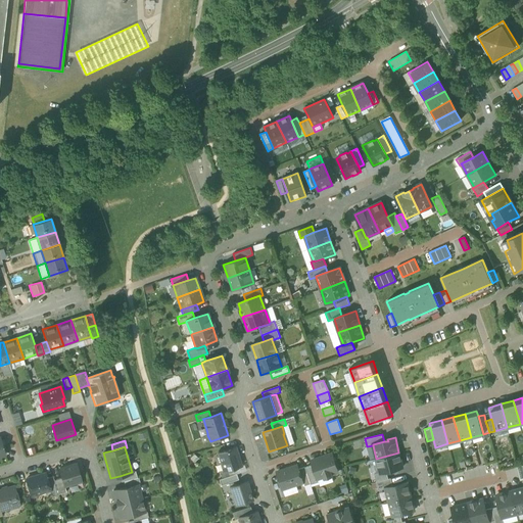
[(221,462),(224,471),(241,466),(235,447),(218,453),(219,456),(217,456),(219,463),(221,462)]
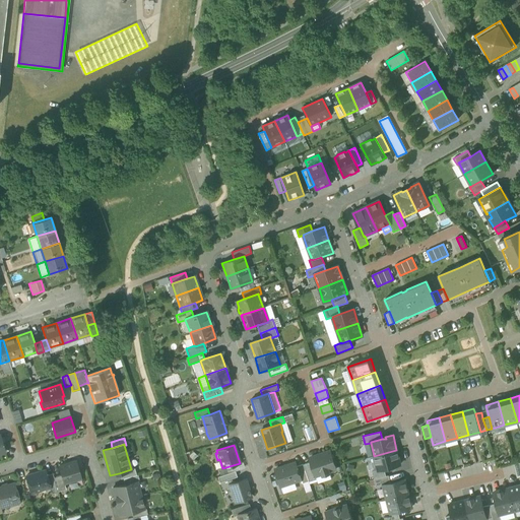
[(378,470),(384,469),(400,464),(396,450),(374,456),(378,470)]
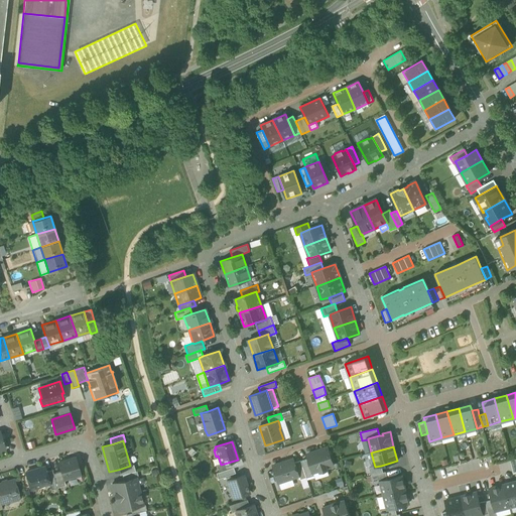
[(308,459),(312,472),(313,472),(319,470),(320,472),(328,470),(327,468),(334,465),(328,447),(307,455),(308,459)]
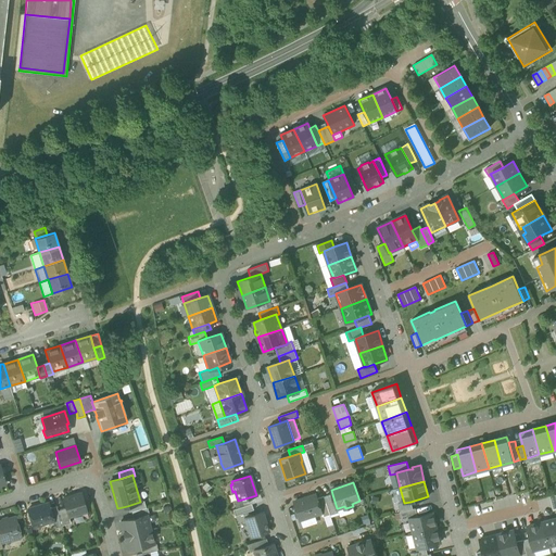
[(65,508),(68,517),(87,512),(81,493),(63,498),(65,508)]
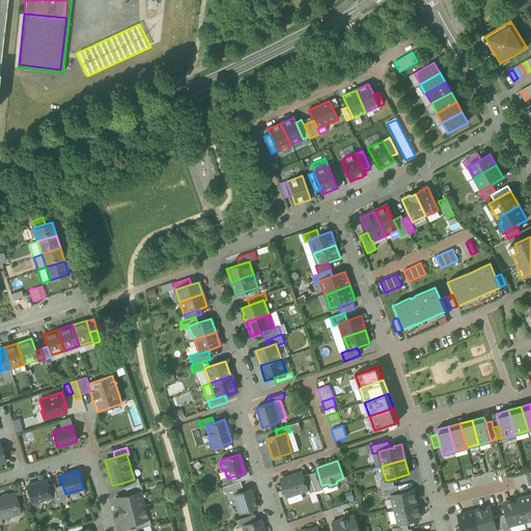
[(281,479),(286,497),(308,490),(304,476),(303,472),(281,479)]
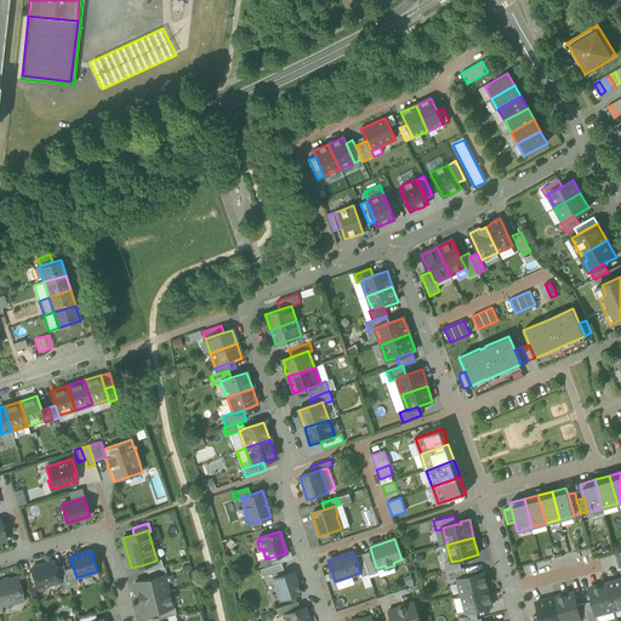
[(369,575),(379,573),(377,568),(376,568),(371,552),(362,554),(369,575)]
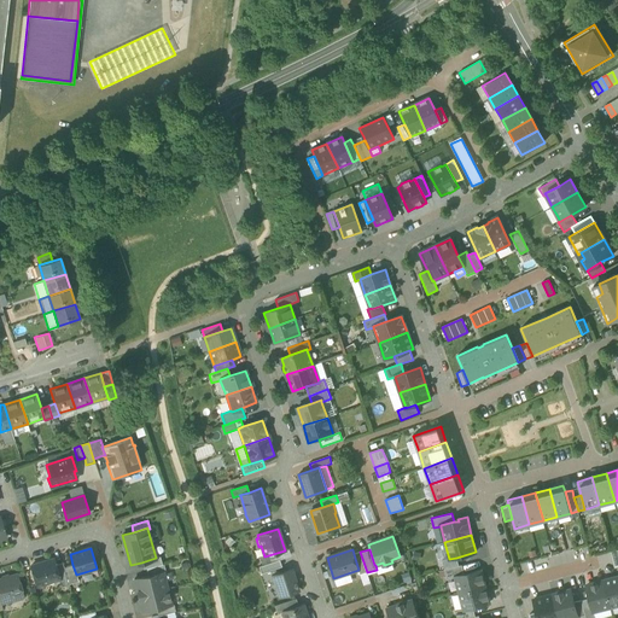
[(360,552),(354,554),(359,570),(360,573),(367,572),(360,552)]
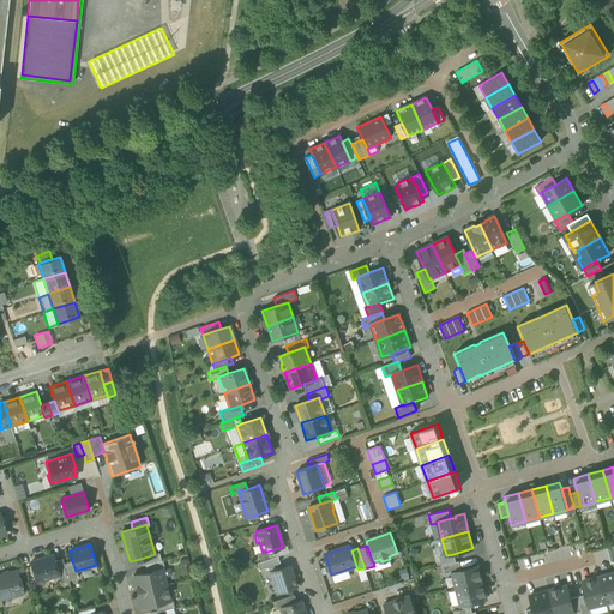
[(140,559),(143,565),(161,560),(158,553),(155,554),(140,559)]
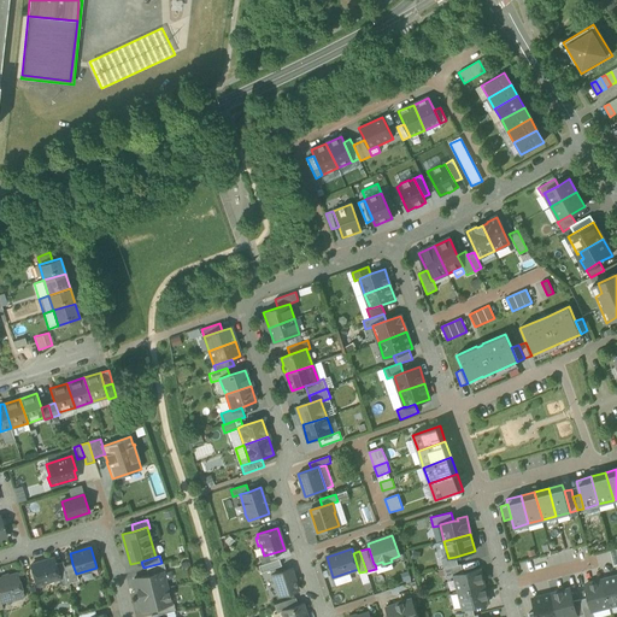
[(441,559),(444,569),(458,565),(456,557),(448,558),(441,559)]
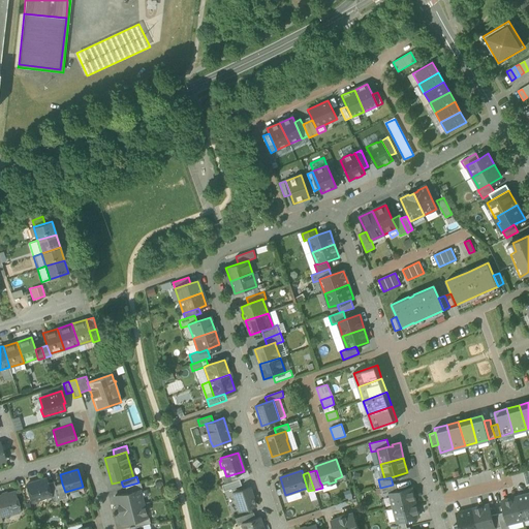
[(26,485),(31,501),(51,495),(48,484),(47,478),(26,485)]
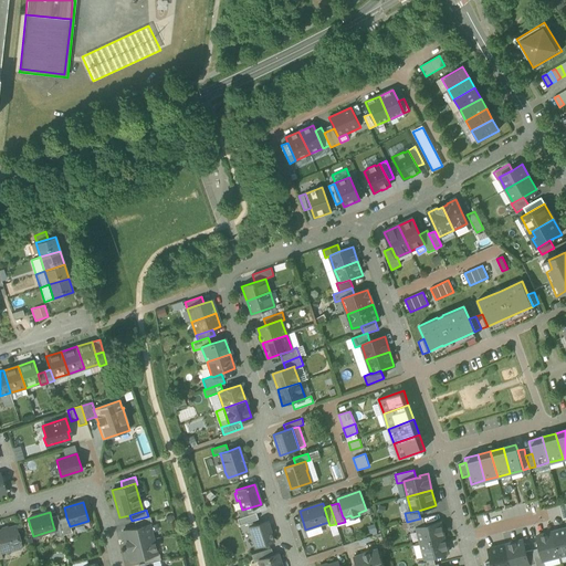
[(237,519),(239,525),(258,519),(255,512),(237,519)]
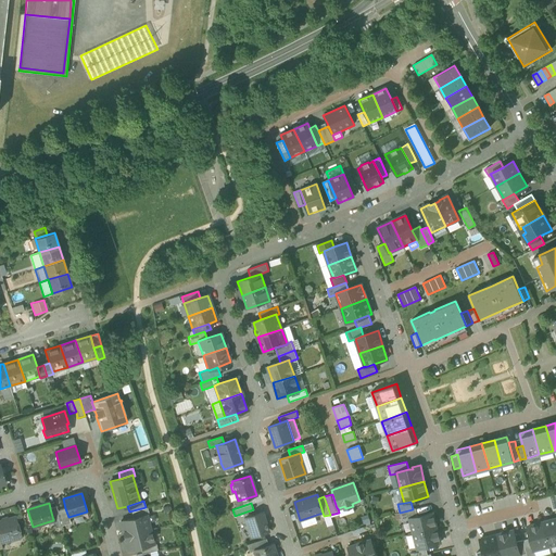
[(62,526),(58,510),(57,506),(50,508),(53,520),(55,527),(62,526)]
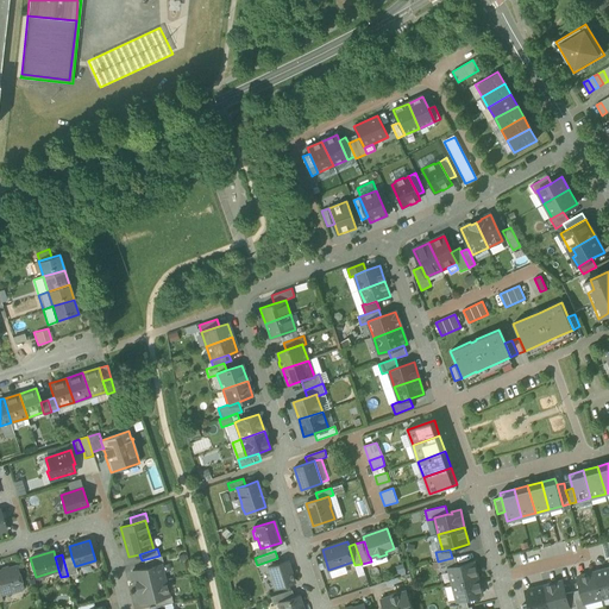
[(71,557),(63,559),(68,576),(77,572),(75,566),(71,557)]
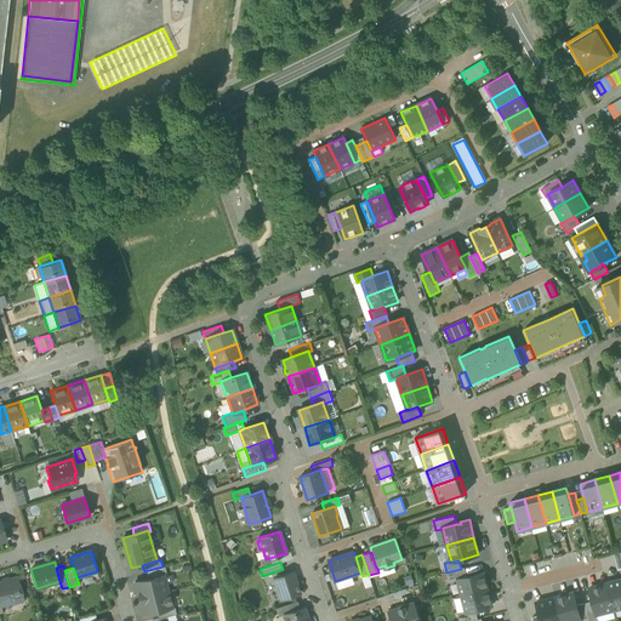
[(147,571),(149,579),(164,575),(166,574),(165,568),(147,571)]
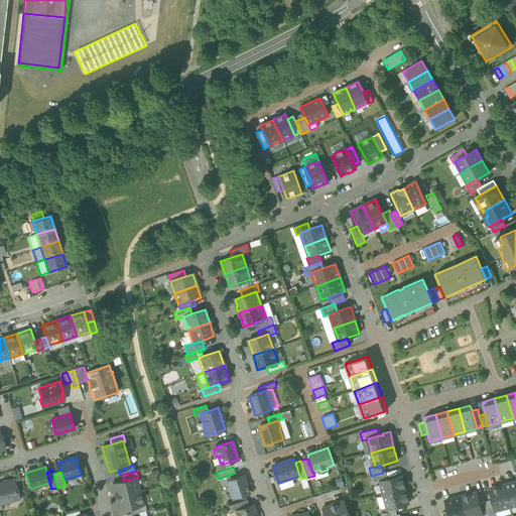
[(385,472),(383,473),(371,476),(373,484),(380,482),(388,480),(385,472)]
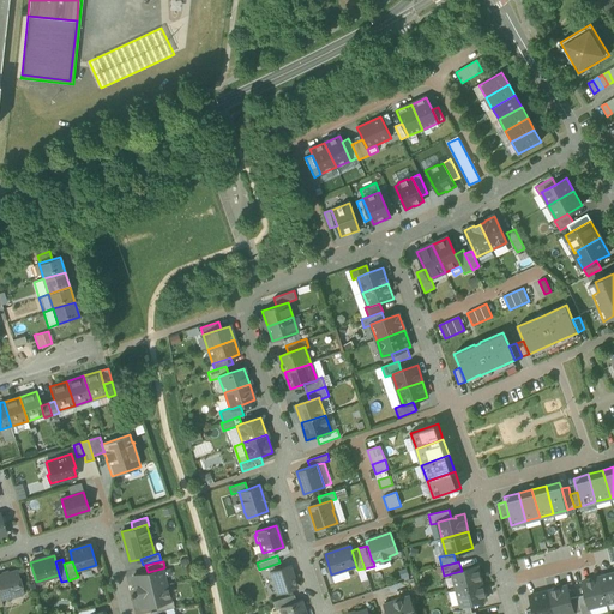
[(270,572),(277,593),(296,587),(289,566),(270,572)]
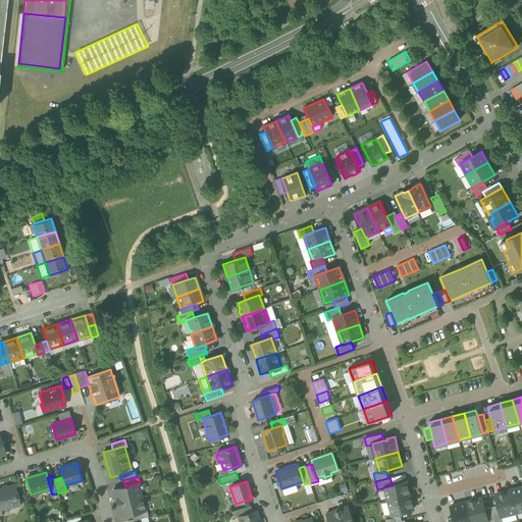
[(384,487),(387,501),(410,496),(406,481),(393,485),(384,487)]
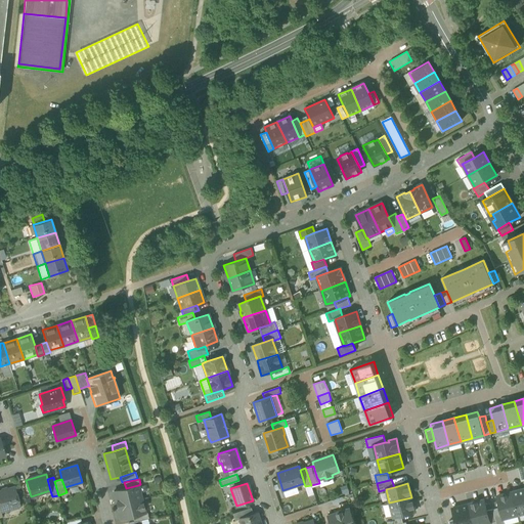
[(114,491),(121,519),(132,516),(144,513),(138,485),(126,488),(114,491)]
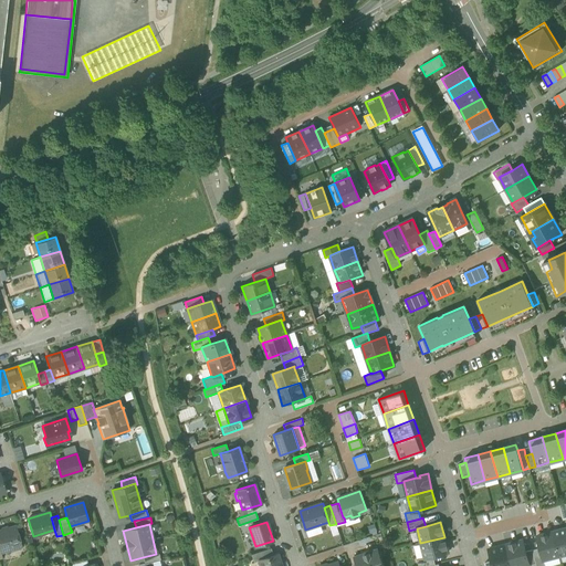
[(0,548),(1,552),(10,548),(10,551),(20,547),(19,546),(21,545),(16,526),(0,531),(0,548)]
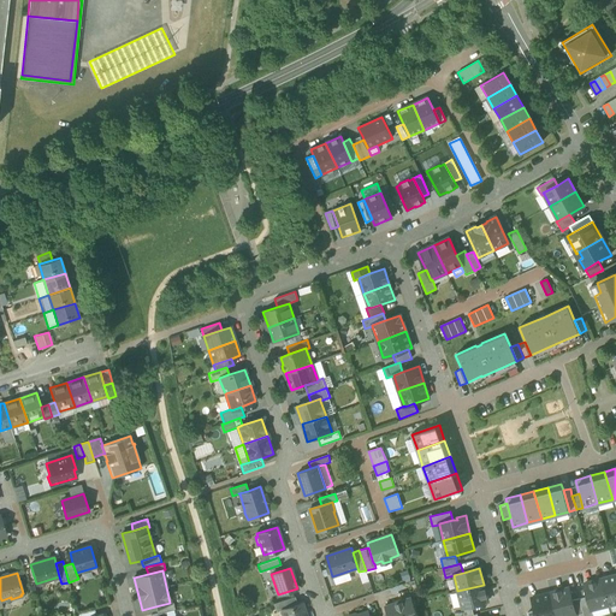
[(615,575),(602,579),(608,605),(615,602),(615,575)]
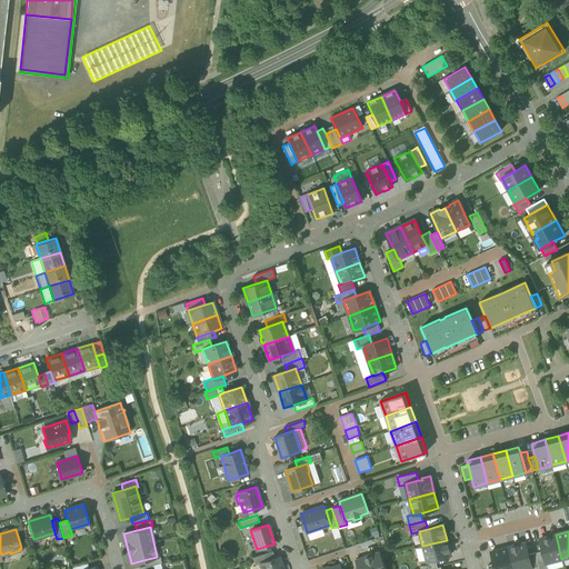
[(542,551),(546,562),(561,559),(556,535),(539,539),(542,551)]
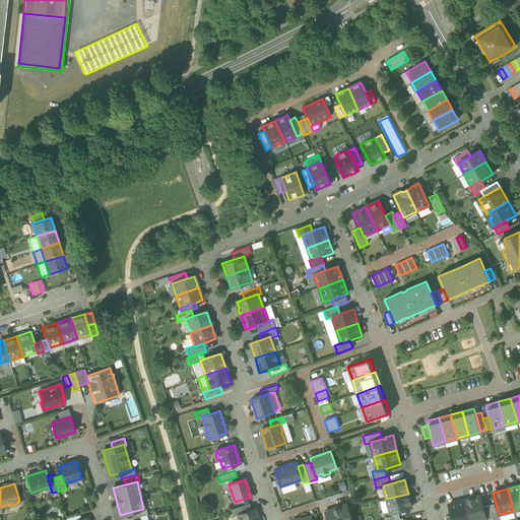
[(411,507),(408,494),(386,499),(390,512),(390,513),(398,511),(411,507)]
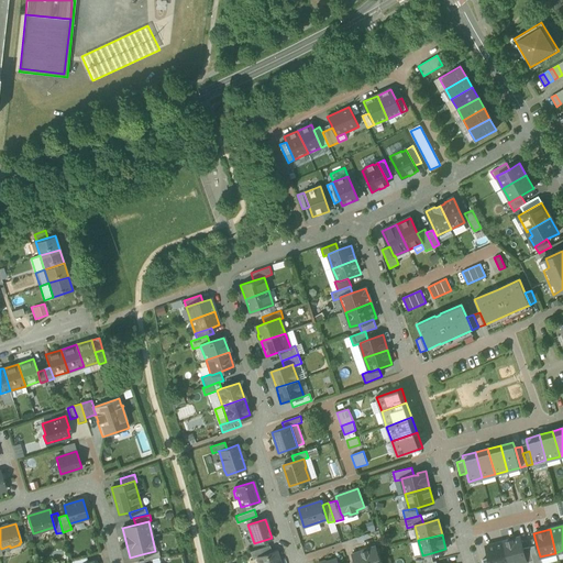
[(503,542),(508,562),(520,562),(527,562),(523,549),(520,537),(503,542)]
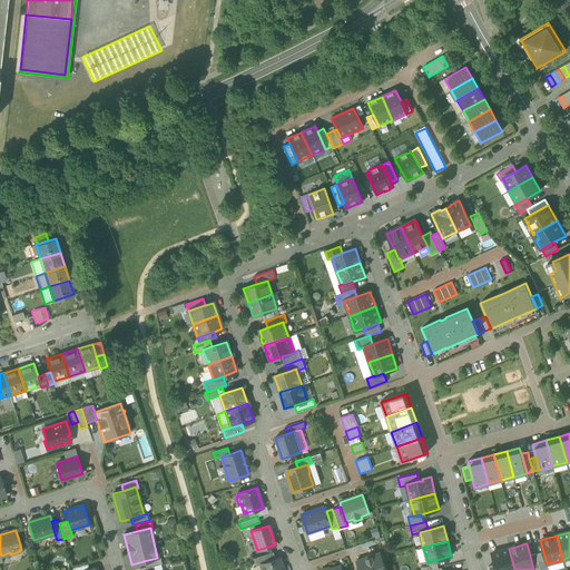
[(492,553),(495,564),(495,569),(514,569),(509,549),(492,553)]
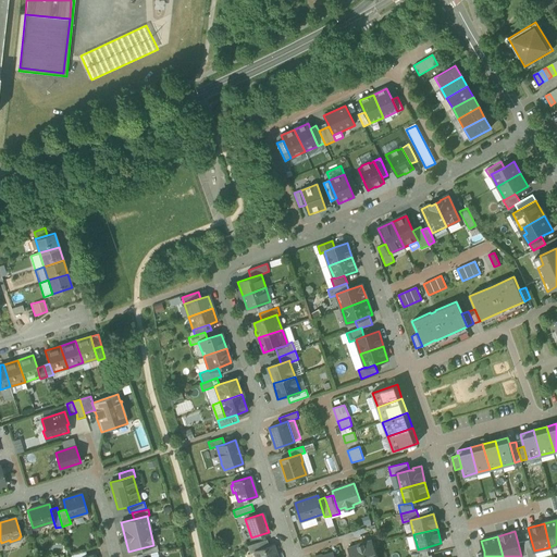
[(247,545),(249,553),(255,552),(255,551),(269,546),(267,540),(247,545)]
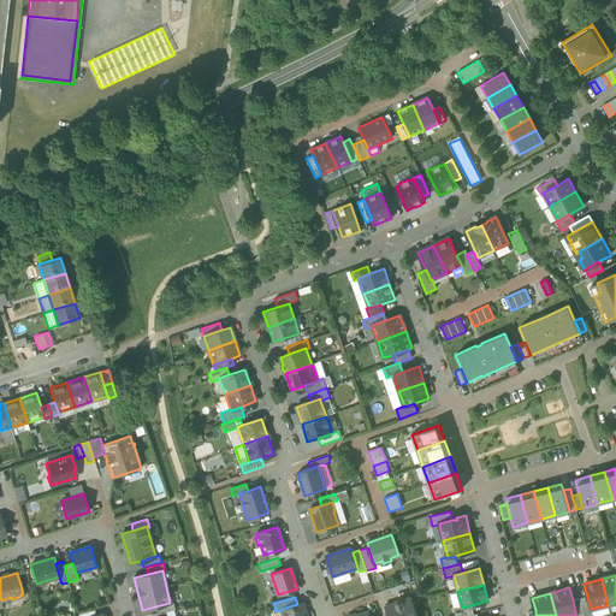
[(587,597),(579,599),(582,612),(584,615),(592,615),(591,609),(587,597)]
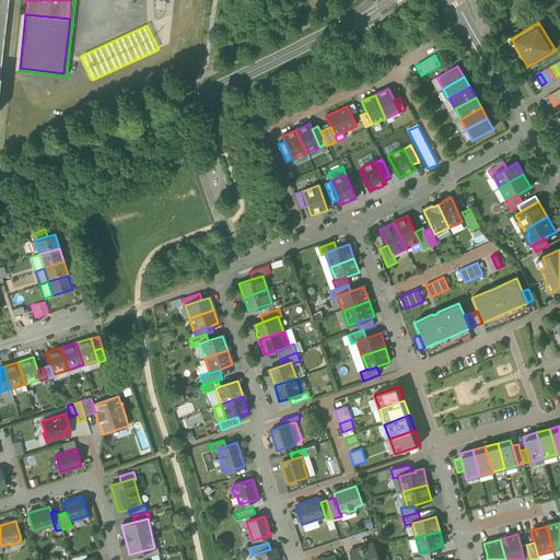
[(352,559),(378,559),(373,544),(350,551),(352,559)]
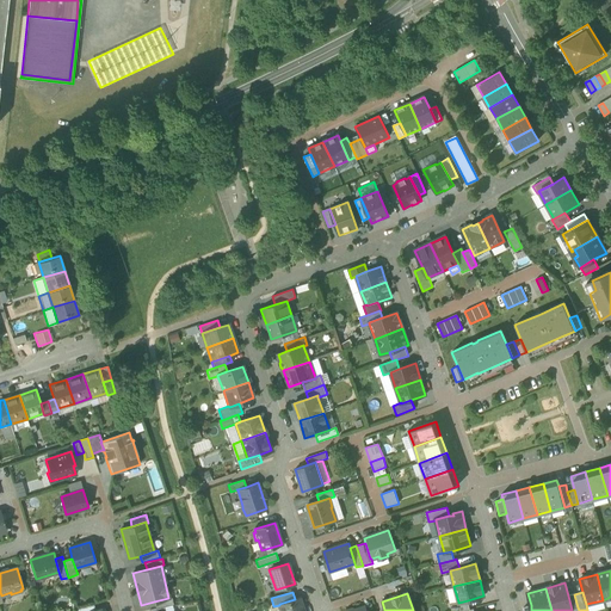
[(572,610),(578,608),(574,594),(568,596),(572,610)]
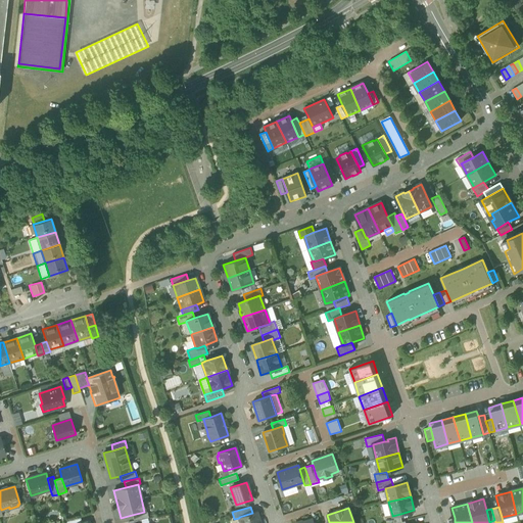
[(132,515),(134,521),(148,517),(147,511),(144,512),(132,515)]
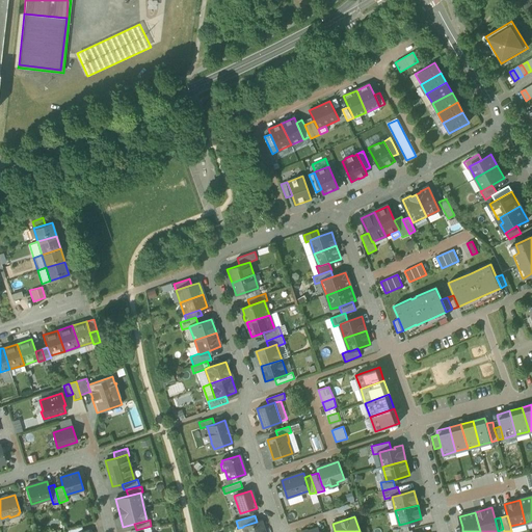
[(243,527),(244,531),(264,531),(261,520),(257,522),(243,526),(243,527)]
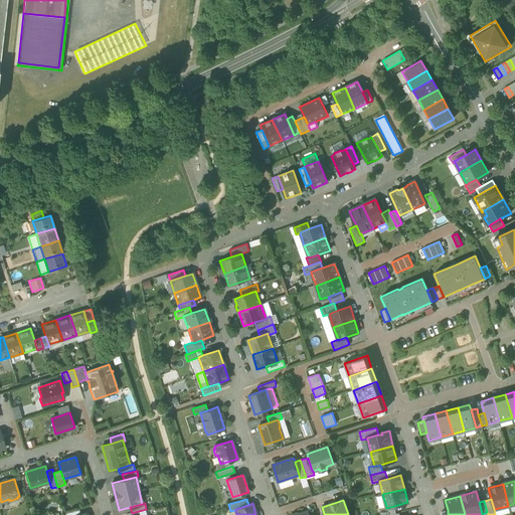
[(379,509),(380,514),(390,514),(396,514),(394,506),(386,508),(386,507),(379,509)]
